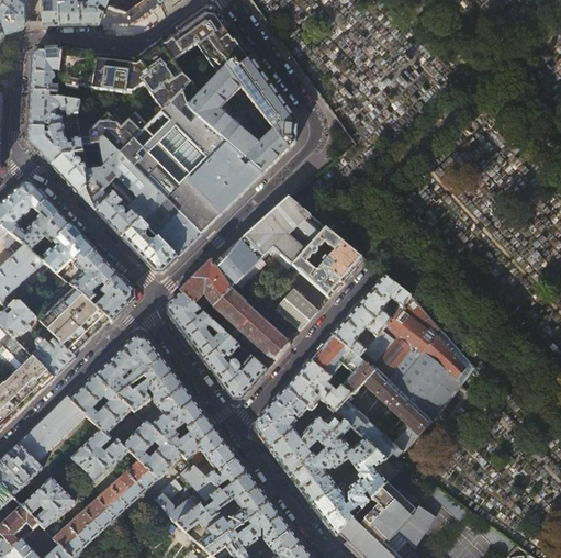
[(0,24),(3,30),(22,23),(27,17),(25,0),(40,0),(42,19),(44,21),(58,20),(56,0),(0,0),(0,24)]
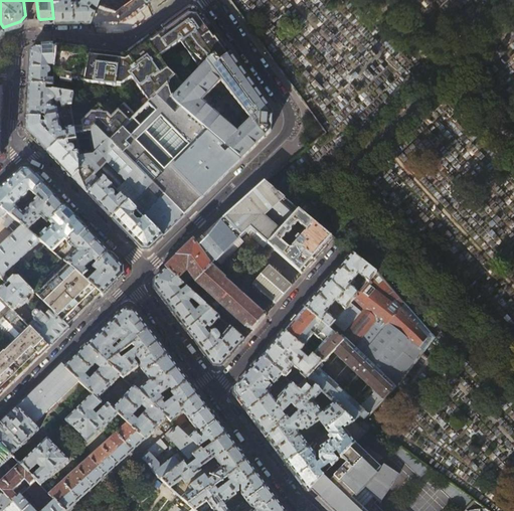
[(51,0),(53,18),(68,18),(90,17),(95,5),(89,3),(91,0),(94,0),(97,1),(97,0),(51,0)]
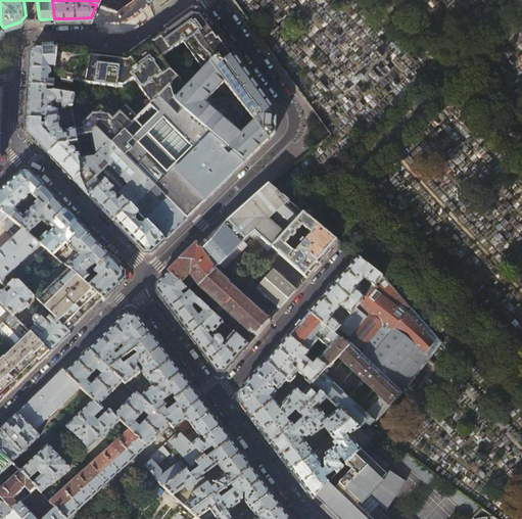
[(98,0),(98,1),(96,5),(91,17),(108,17),(121,16),(145,0),(98,0)]
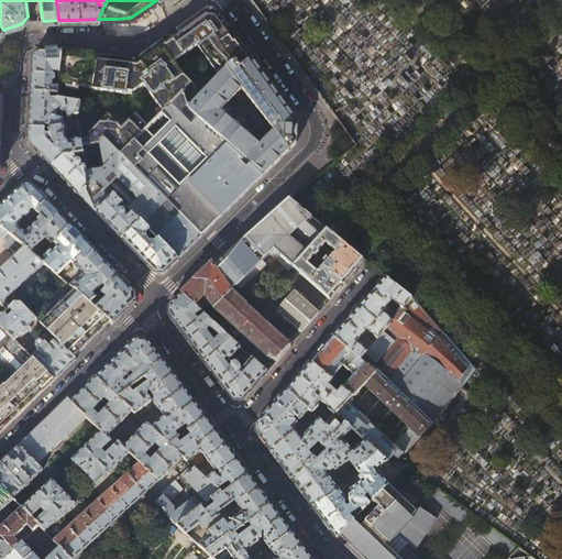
[(185,97),(187,106),(201,88),(183,72),(174,58),(197,41),(218,70),(227,63),(226,61),(233,54),(238,61),(249,52),(244,44),(215,4),(207,3),(197,10),(167,32),(134,55),(117,53),(90,50),(85,85),(127,90),(127,88),(133,89),(133,84),(140,84),(143,81),(163,108),(165,105),(169,101),(183,88),(185,97)]
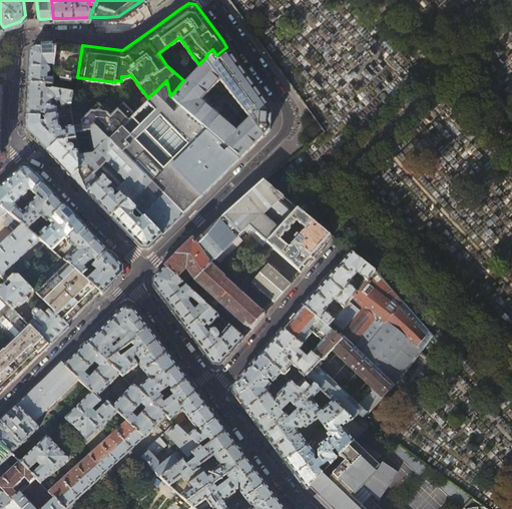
[(47,61),(54,62),(56,42),(34,43),(29,49),(28,65),(27,81),(52,82),(52,76),(46,75),(46,71),(48,70),(49,70),(50,69),(50,67),(50,65),(49,64),(48,63),(47,63),(47,61)]
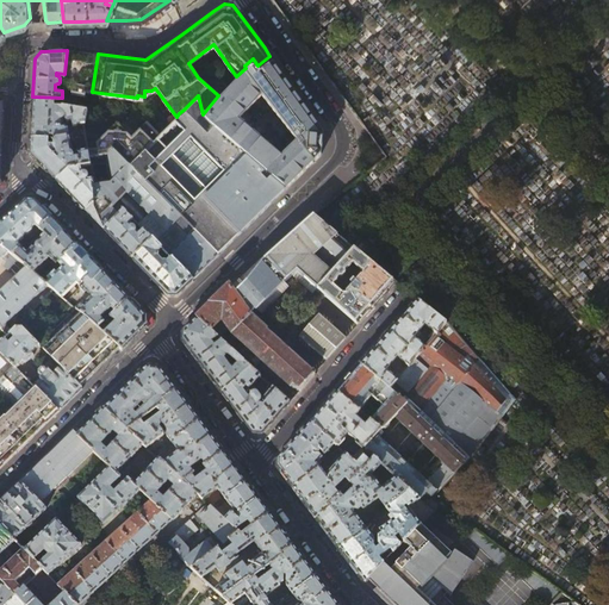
[(67,50),(64,74),(62,91),(62,98),(61,103),(86,108),(88,108),(92,92),(98,54),(80,52),(67,50)]
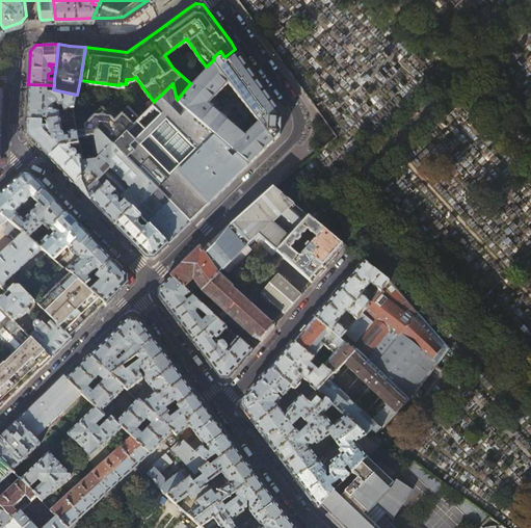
[(220,51),(213,57),(214,59),(206,67),(190,83),(177,100),(181,104),(248,161),(263,147),(279,132),(281,111),(269,96),(251,71),(235,49),(224,57),(220,51)]
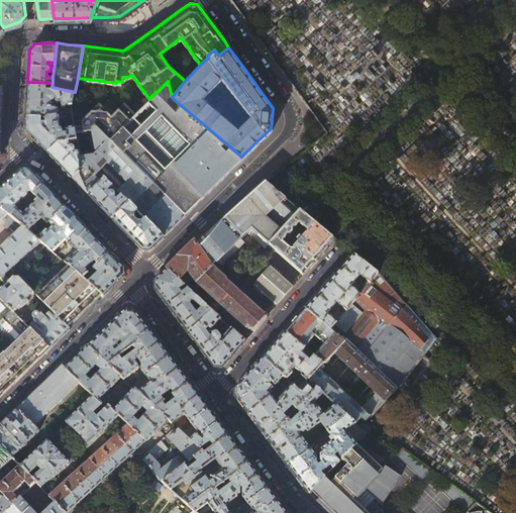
[(160,104),(151,96),(149,99),(135,113),(131,117),(139,125),(124,140),(116,132),(110,138),(184,213),(207,190),(241,157),(176,101),(172,97),(170,89),(168,81),(156,93),(163,101),(160,104)]
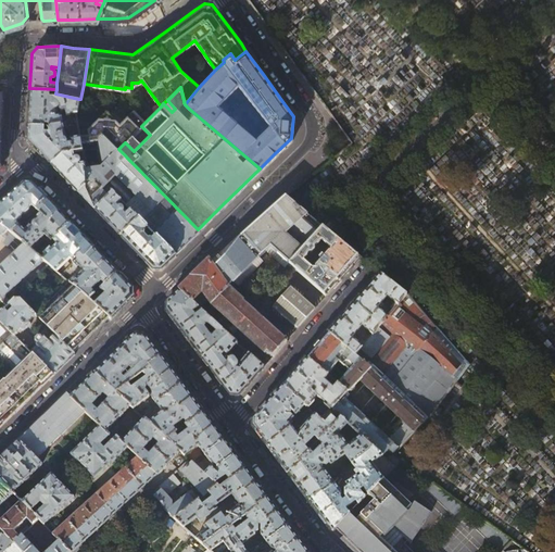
[(55,93),(57,89),(29,88),(29,104),(28,124),(66,117),(66,115),(63,115),(62,111),(60,109),(58,109),(57,104),(60,101),(61,101),(61,103),(62,105),(66,104),(66,110),(76,109),(78,99),(55,93)]
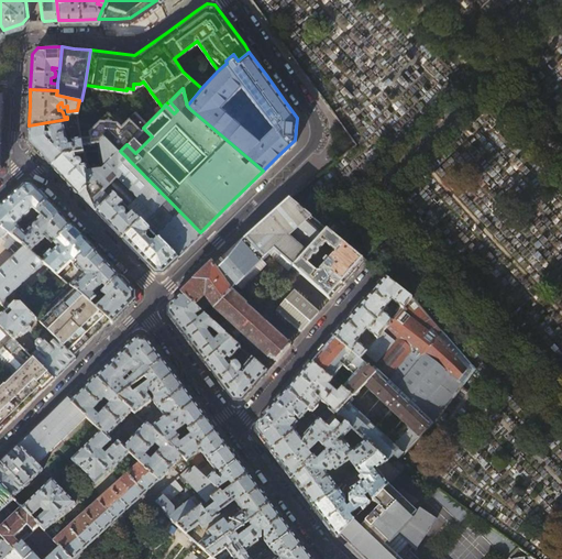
[(88,133),(80,134),(83,146),(84,154),(86,165),(85,165),(85,166),(102,165),(106,163),(100,138),(103,134),(120,151),(127,144),(143,128),(147,123),(134,110),(121,124),(107,111),(88,130),(88,133)]
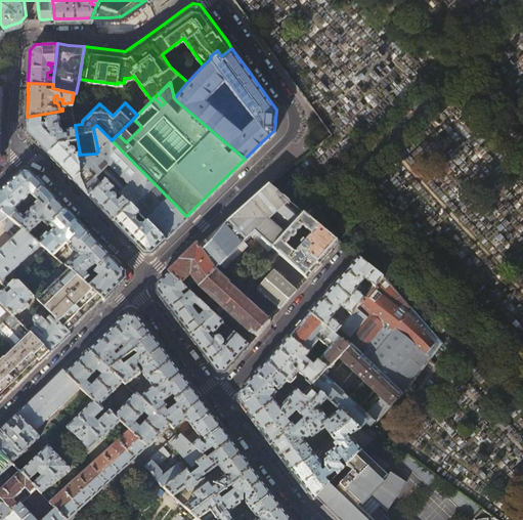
[(62,111),(27,117),(26,129),(37,140),(46,149),(55,139),(68,137),(77,136),(75,125),(66,126),(66,128),(61,129),(61,126),(62,126),(60,116),(61,116),(61,114),(63,114),(62,111)]
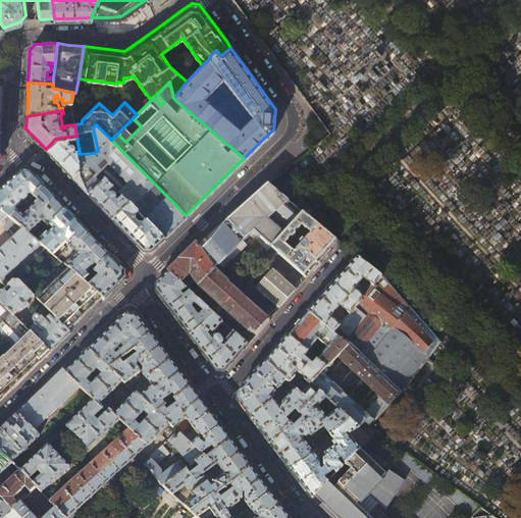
[(186,215),(111,140),(96,124),(93,127),(98,151),(95,153),(79,154),(79,173),(88,193),(106,176),(113,184),(122,193),(129,201),(138,209),(146,217),(164,237),(175,225),(186,215)]
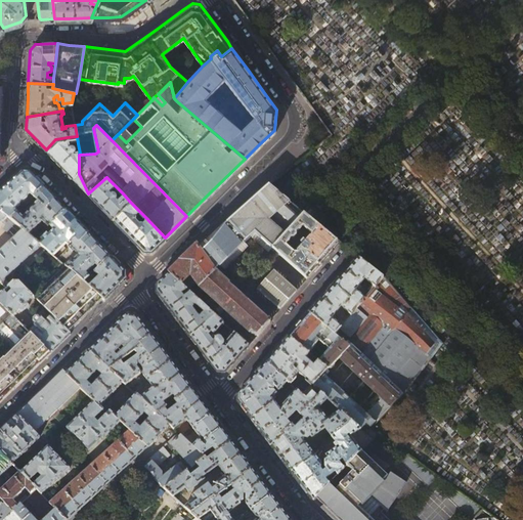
[(69,143),(68,137),(55,139),(46,149),(56,161),(73,177),(88,193),(79,174),(79,155),(79,154),(80,154),(78,143),(74,144),(73,143),(72,142),(70,143),(69,143)]
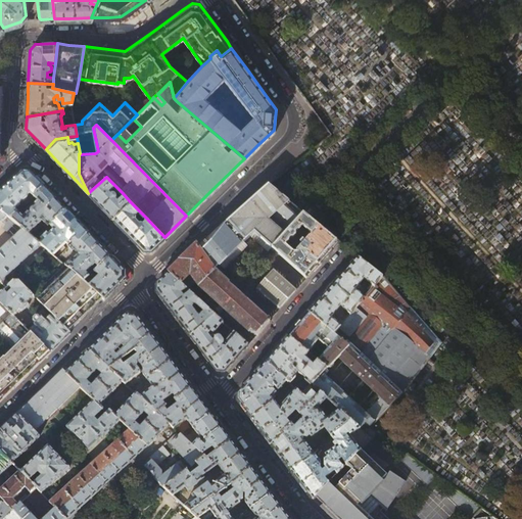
[(34,193),(43,184),(34,174),(29,169),(21,169),(0,188),(0,206),(11,217),(18,208),(14,204),(19,199),(18,199),(20,197),(22,196),(24,195),(26,193),(27,191),(29,189),(34,193)]
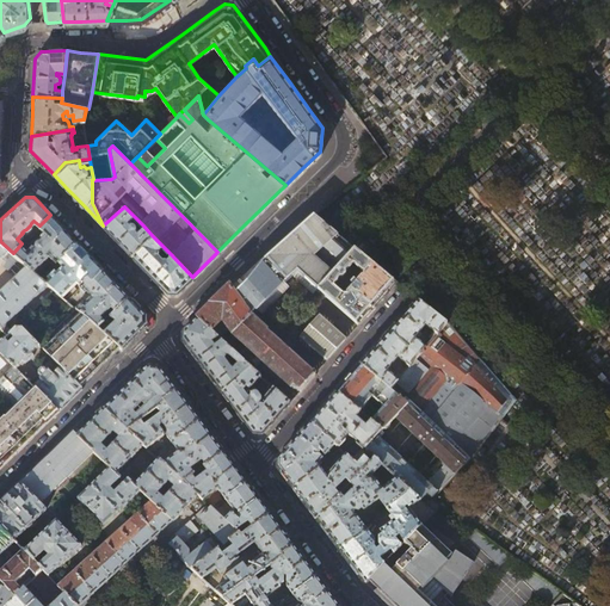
[(127,221),(133,215),(124,206),(103,226),(119,243),(131,255),(152,235),(143,226),(137,232),(135,230),(136,228),(137,227),(136,224),(135,223),(134,222),(131,221),(130,222),(128,222),(127,221)]
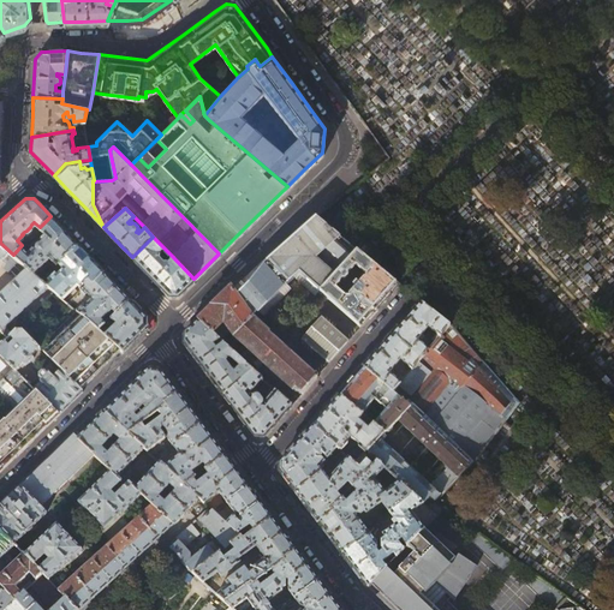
[(299,268),(319,286),(356,245),(315,211),(292,233),(268,253),(267,252),(244,273),(231,283),(218,295),(212,303),(197,317),(252,366),(267,380),(274,387),(290,401),(300,389),(302,389),(316,374),(316,372),(250,311),(242,300),(280,265),(291,275),(299,268)]
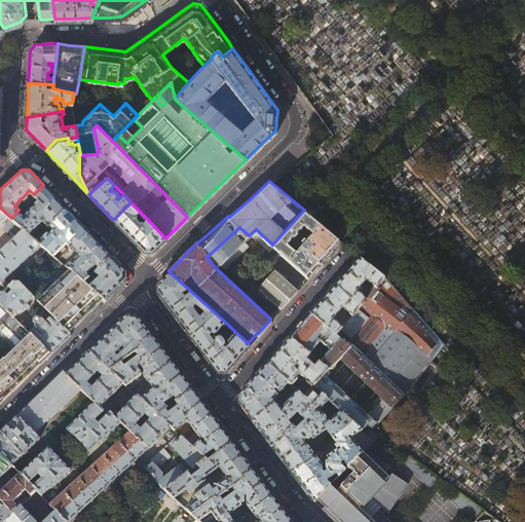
[(53,195),(43,185),(34,194),(37,198),(33,202),(34,203),(33,204),(32,202),(29,204),(30,206),(28,210),(27,209),(22,214),(19,210),(11,218),(27,231),(41,217),(46,222),(47,221),(50,223),(66,208),(53,195)]
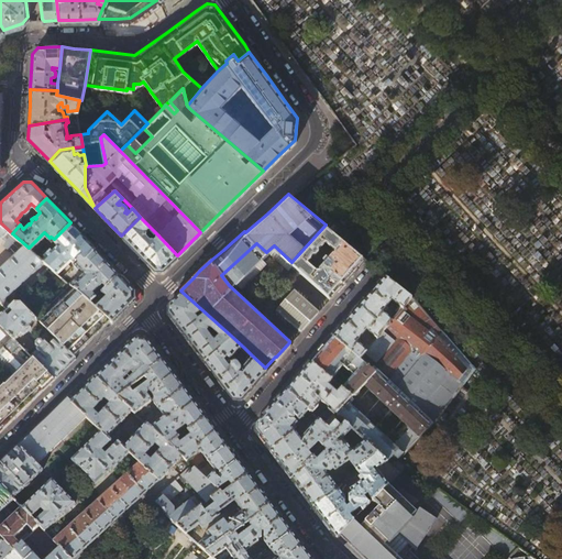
[(144,231),(149,226),(140,217),(121,236),(138,252),(154,270),(163,270),(167,264),(177,255),(157,234),(153,239),(149,241),(143,236),(144,231)]
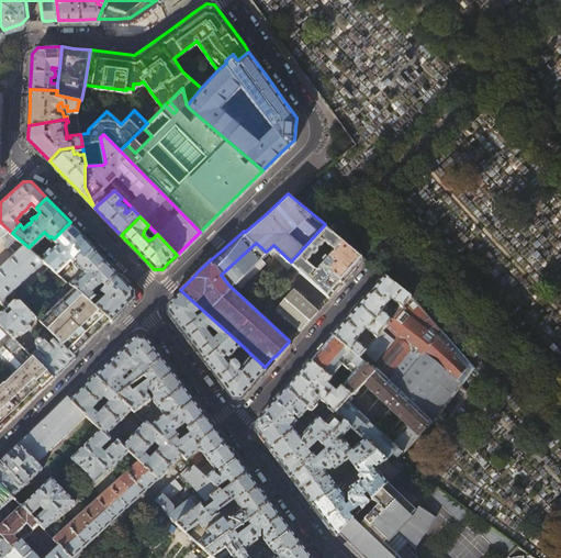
[(12,233),(0,222),(0,235),(2,234),(2,235),(6,235),(2,240),(7,245),(9,243),(15,249),(0,264),(0,299),(6,305),(10,301),(4,297),(43,259),(38,256),(29,247),(12,233)]
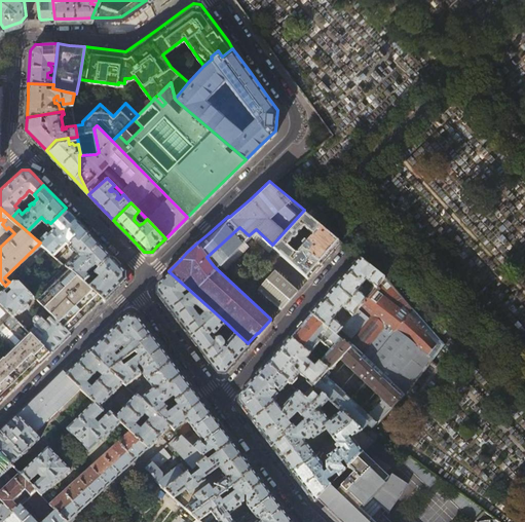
[(74,216),(66,208),(50,223),(53,226),(48,230),(46,229),(40,235),(42,237),(41,238),(39,235),(36,239),(40,243),(51,253),(66,238),(68,240),(68,239),(74,235),(77,237),(88,231),(74,216)]
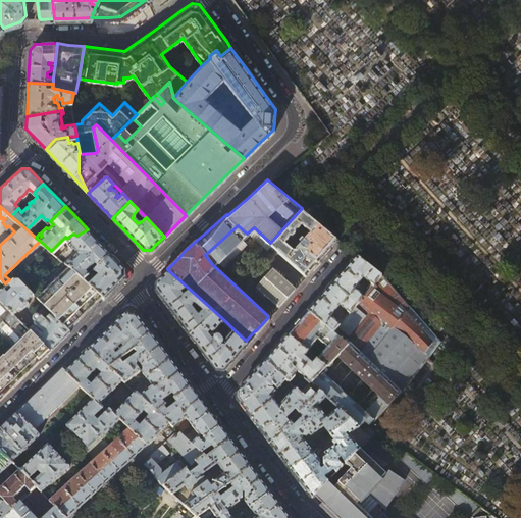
[(270,243),(305,273),(319,258),(337,238),(302,208),(270,243)]
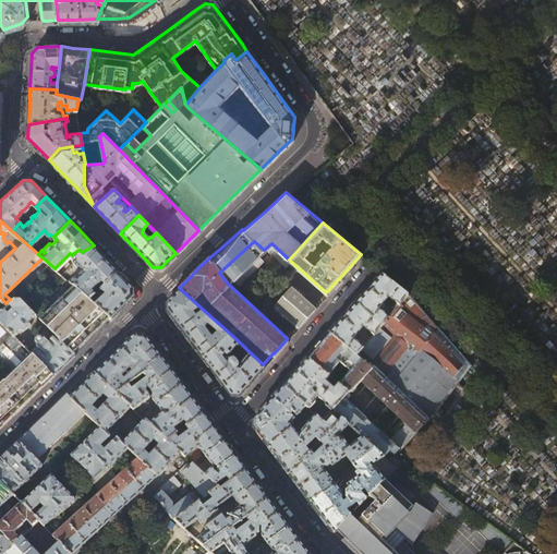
[(101,253),(94,245),(82,252),(79,250),(72,254),(73,256),(71,259),(76,264),(77,263),(80,265),(81,265),(82,269),(76,275),(75,274),(69,280),(88,298),(118,269),(101,253)]
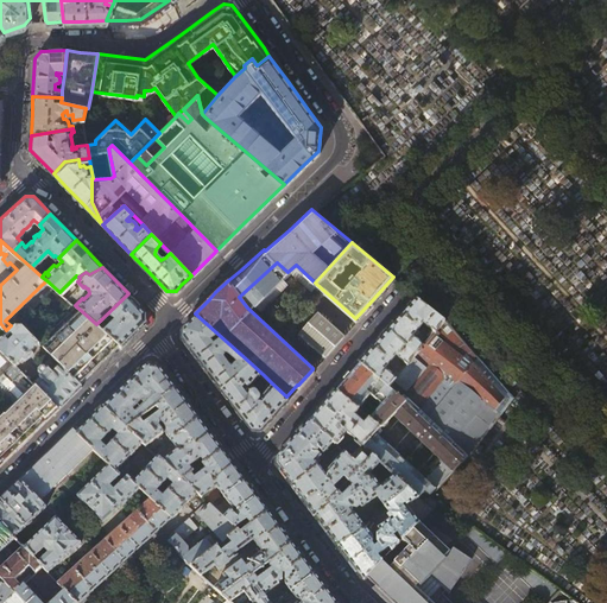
[(137,302),(128,293),(96,324),(119,343),(120,344),(137,328),(145,321),(146,311),(137,302)]
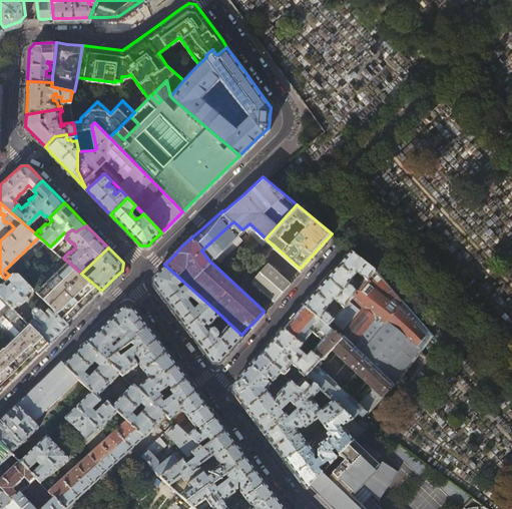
[(359,279),(362,282),(374,268),(351,248),(314,292),(303,304),(326,324),(337,312),(334,309),(330,313),(324,308),(334,296),(340,302),(338,304),(341,307),(358,287),(355,285),(353,286),(347,280),(357,269),(363,274),(359,279)]
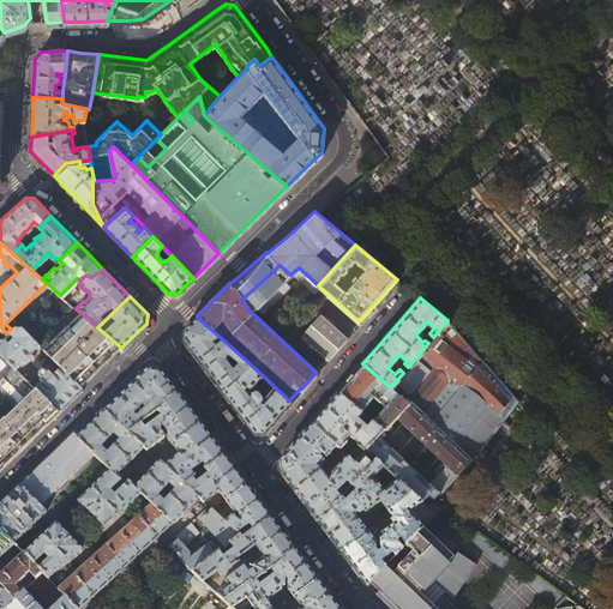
[(120,347),(97,327),(76,308),(74,307),(37,343),(38,343),(60,366),(79,385),(98,367),(120,347)]
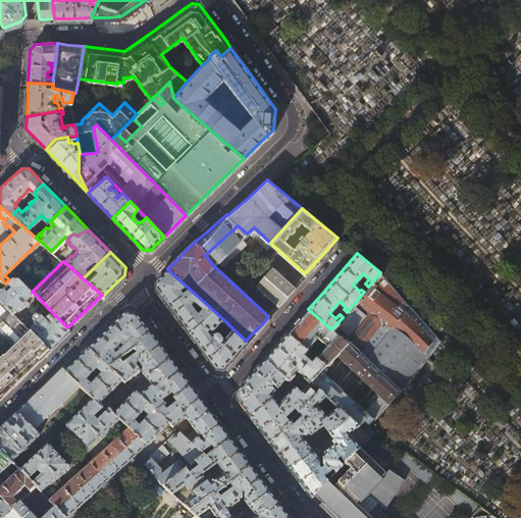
[(190,332),(214,311),(167,269),(162,274),(156,279),(156,288),(173,310),(190,332)]
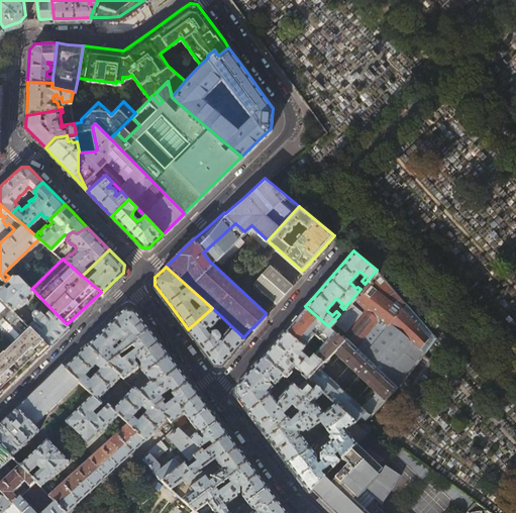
[(377,270),(365,284),(360,289),(343,309),(339,314),(328,326),(305,306),(295,318),(285,329),(304,345),(315,333),(324,341),(313,353),(322,361),(322,360),(323,362),(334,349),(372,386),(356,402),(318,366),(307,377),(315,385),(322,391),(334,402),(346,413),(354,420),(359,414),(365,418),(395,387),(433,335),(377,270)]
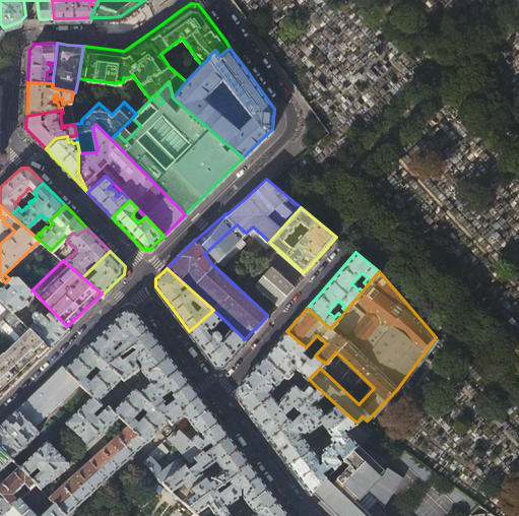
[(14,273),(9,278),(5,282),(0,287),(0,297),(12,310),(19,304),(20,306),(27,300),(25,298),(33,291),(31,291),(14,273)]
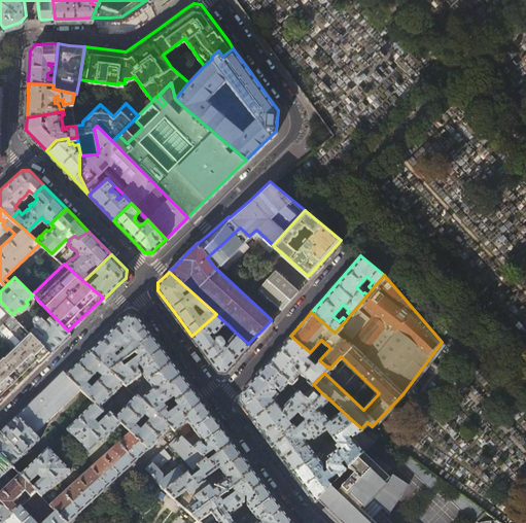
[(273,302),(281,308),(296,289),(289,283),(273,302)]
